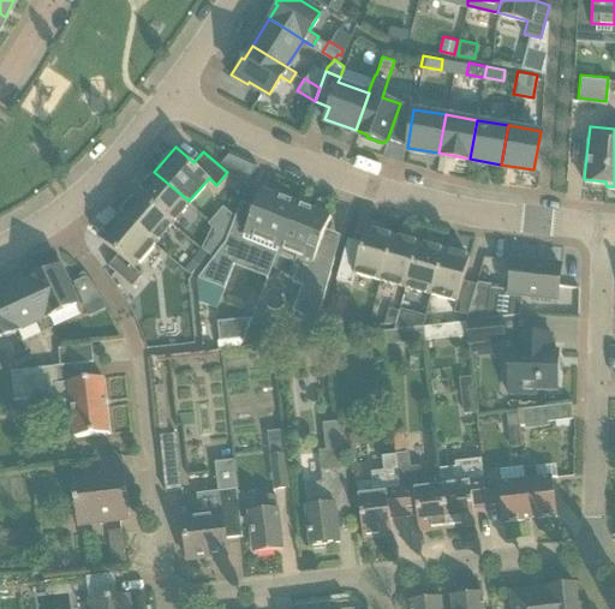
[(222,165),(250,179),(257,163),(231,149),(222,165)]
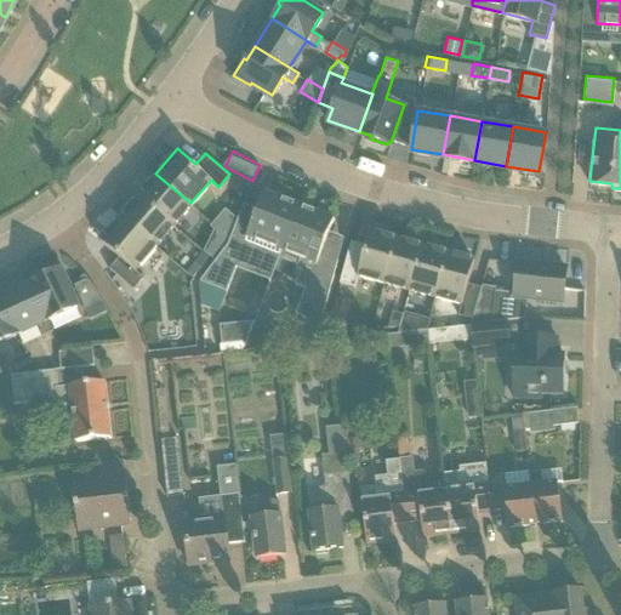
[(155,174),(138,193),(174,223),(191,203),(155,174)]
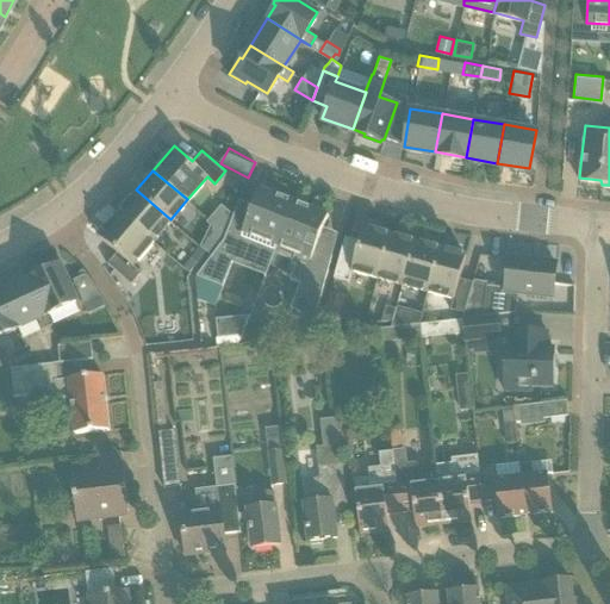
[(272,256),(277,243),(293,199),(259,185),(244,223),(230,218),(223,237),(195,273),(222,284),(237,243),(272,256)]
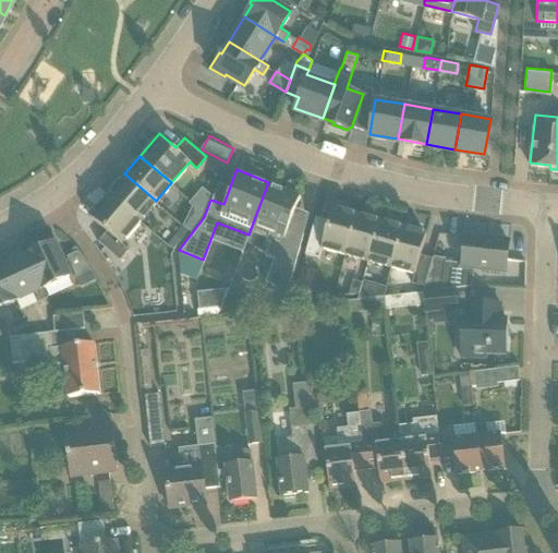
[(124,173),(109,192),(141,219),(156,201),(124,173)]
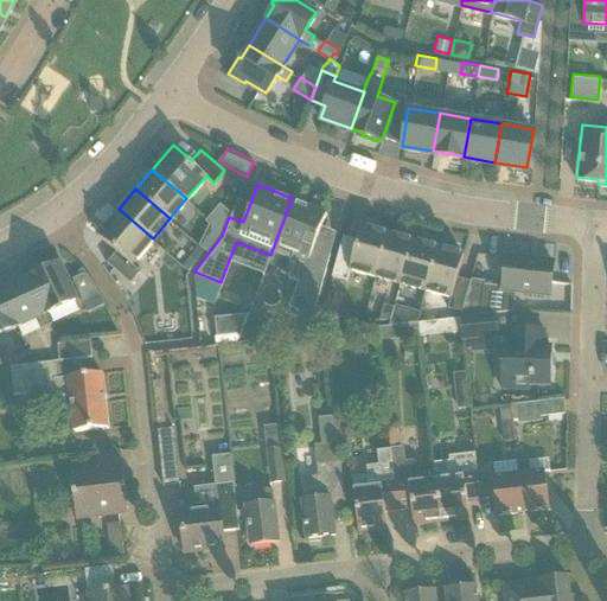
[(292,198),(275,242),(293,249),(289,259),(293,261),(287,275),(298,279),(288,304),(312,313),(330,251),(313,244),(326,211),(292,198)]
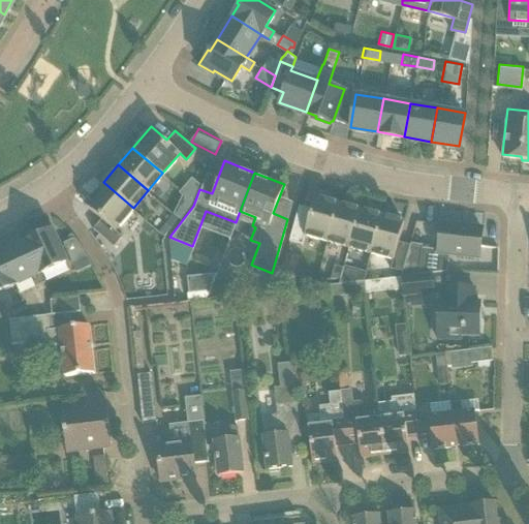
[(191,175),(181,188),(195,201),(201,184),(191,175)]
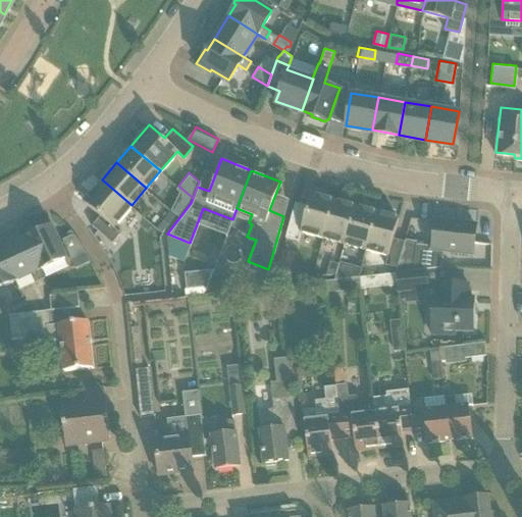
[(91,223),(97,228),(112,241),(120,231),(113,225),(132,205),(102,179),(84,200),(100,214),(91,223)]
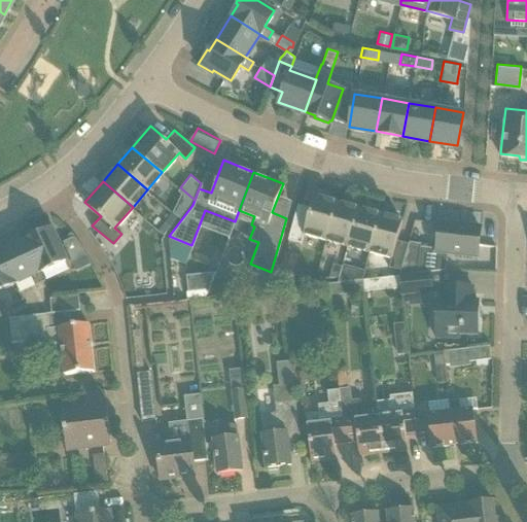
[(303,232),(324,238),(336,200),(313,194),(308,214),(295,211),(288,237),(301,240),(303,232)]
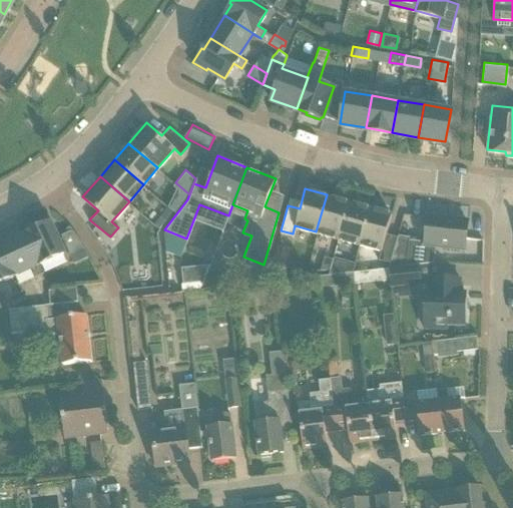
[(327,194),(316,231),(338,237),(348,200),(327,194)]
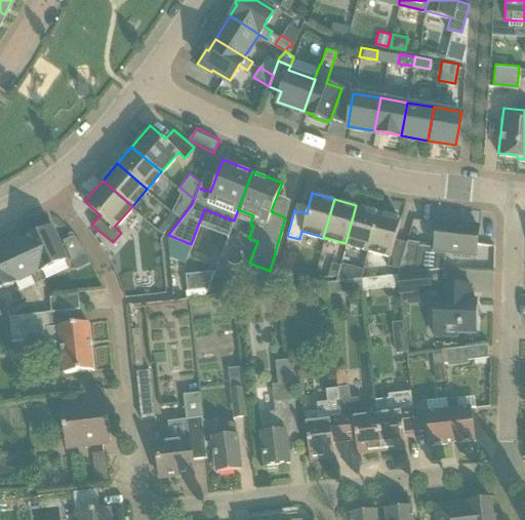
[(356,205),(346,243),(368,249),(378,211),(356,205)]
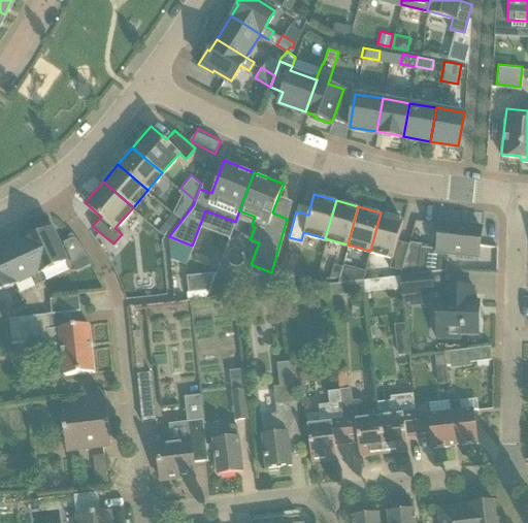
[(159,229),(165,234),(177,217),(172,213),(159,229)]
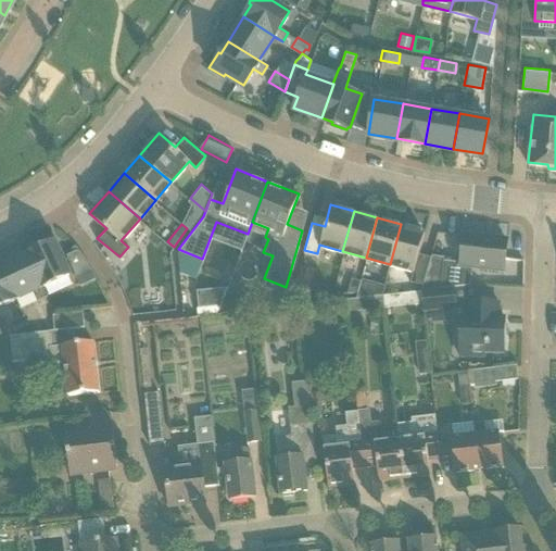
[(401,224),(390,264),(413,271),(411,279),(422,283),(430,255),(418,252),(424,230),(401,224)]
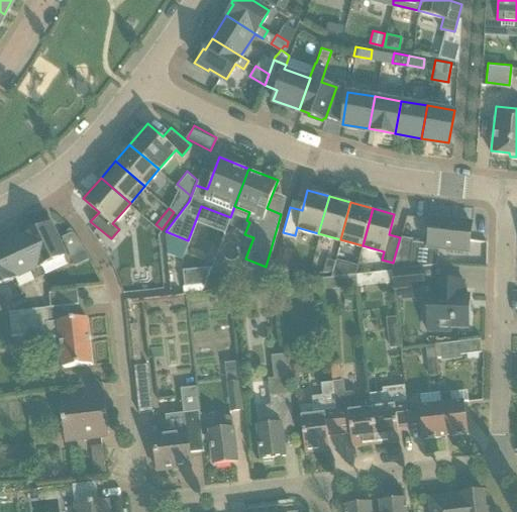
[(471,220),(430,216),(427,244),(468,248),(471,220)]
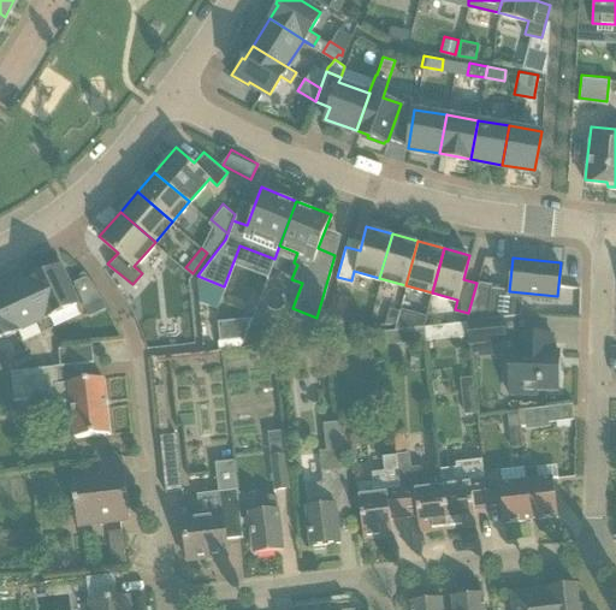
[(45,272),(30,279),(46,315),(47,314),(76,301),(66,280),(69,279),(60,261),(43,270),(45,272)]
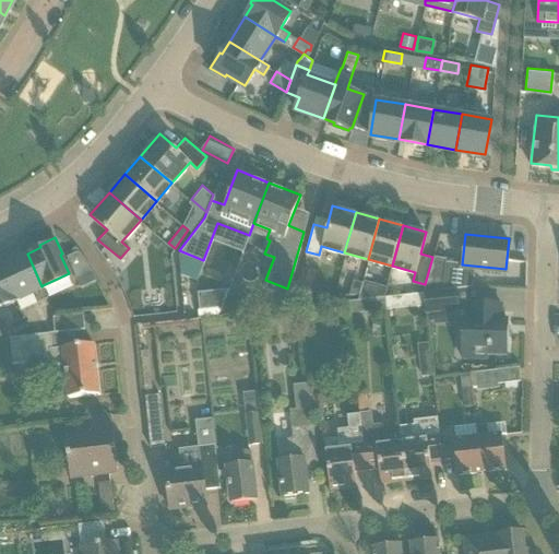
[(78,248),(66,255),(76,277),(92,269),(78,248)]
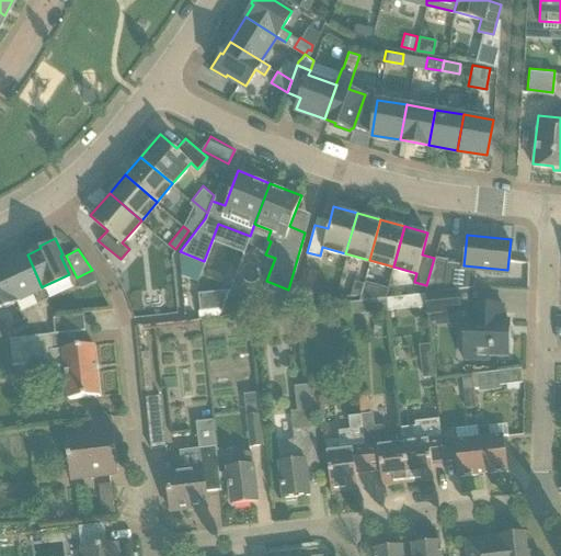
[(2,265),(1,267),(15,299),(34,291),(38,301),(47,296),(43,286),(42,287),(27,254),(14,260),(13,258),(1,263),(2,265)]
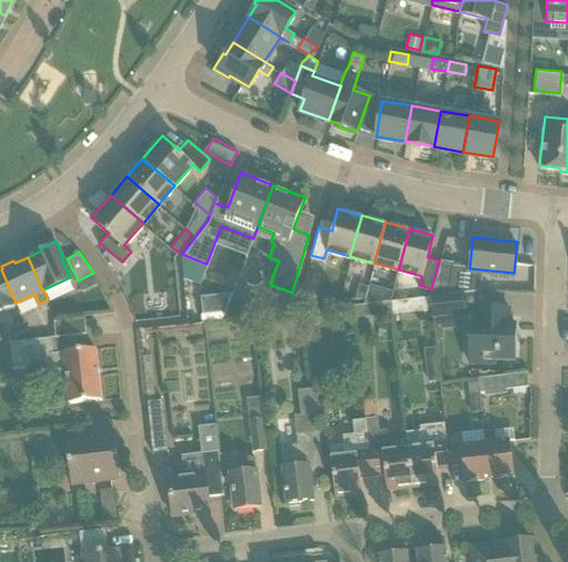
[(439,261),(432,288),(430,294),(449,292),(454,259),(440,257),(439,261)]
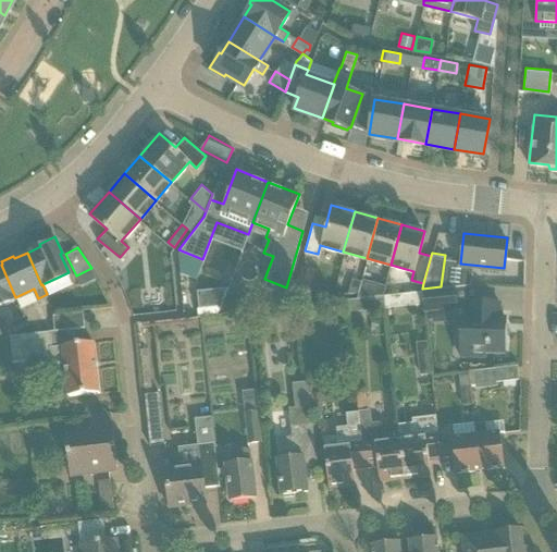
[(297,282),(310,285),(314,267),(301,264),(297,282)]
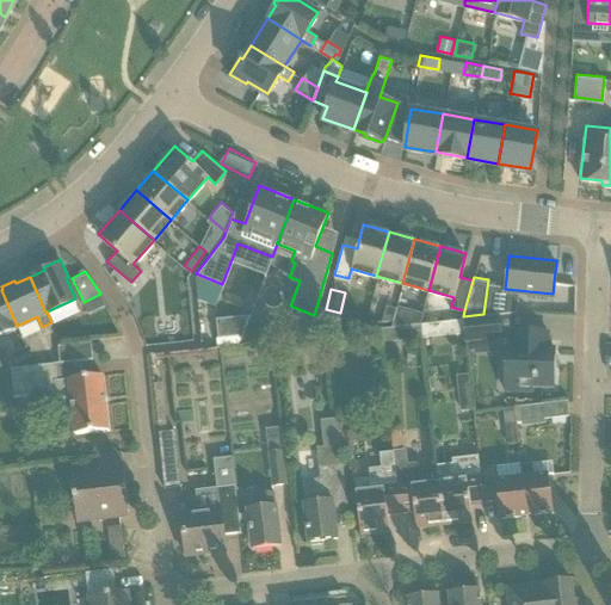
[(0,333),(17,326),(1,290),(0,290),(0,333)]
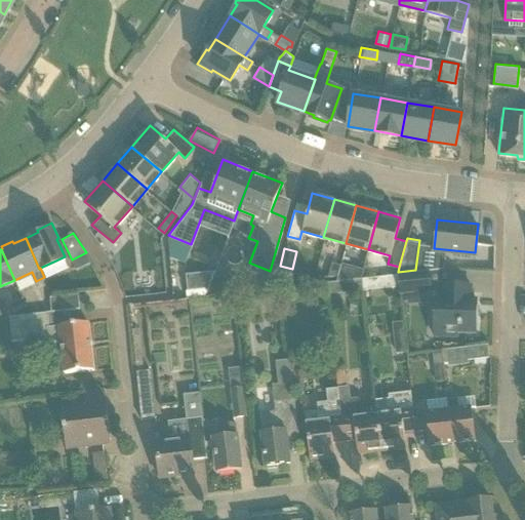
[(331,261),(327,275),(336,274),(339,263),(331,261)]
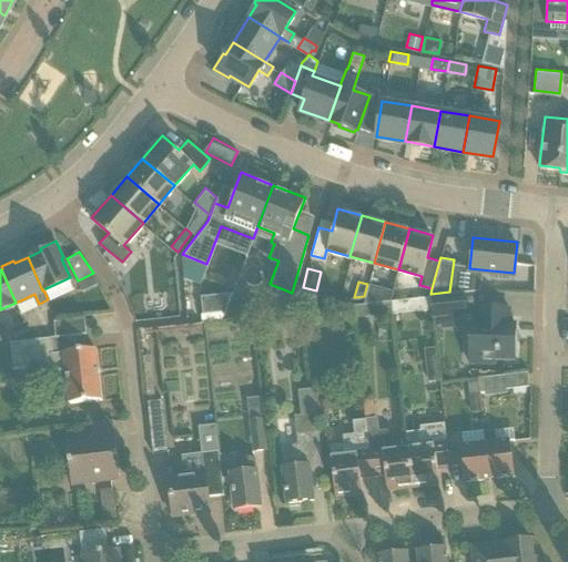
[(373,296),(375,285),(368,283),(365,295),(373,296)]
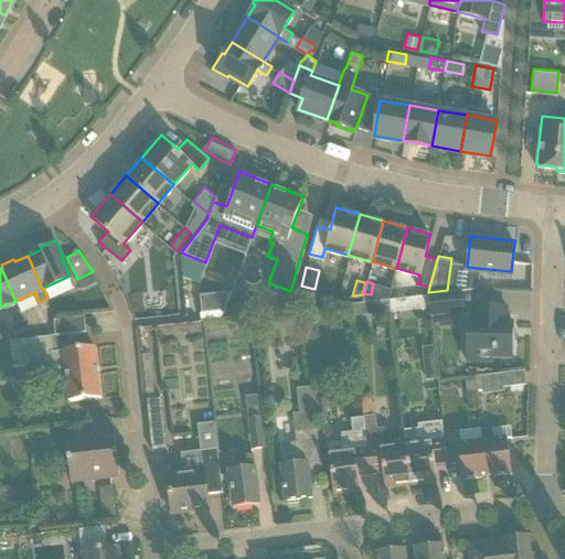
[(461,288),(447,290),(428,292),(429,305),(430,312),(464,309),(461,288)]
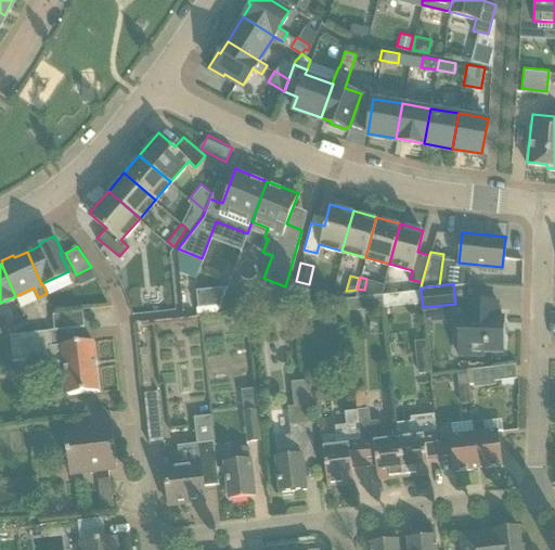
[(219,303),(227,284),(196,288),(197,305),(219,303)]
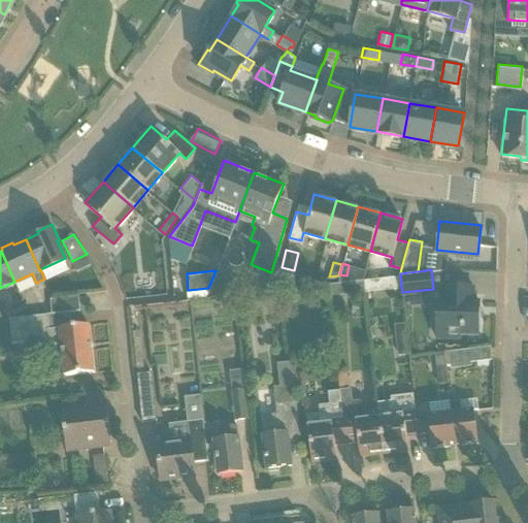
[(400,273),(387,275),(388,287),(401,286),(400,273)]
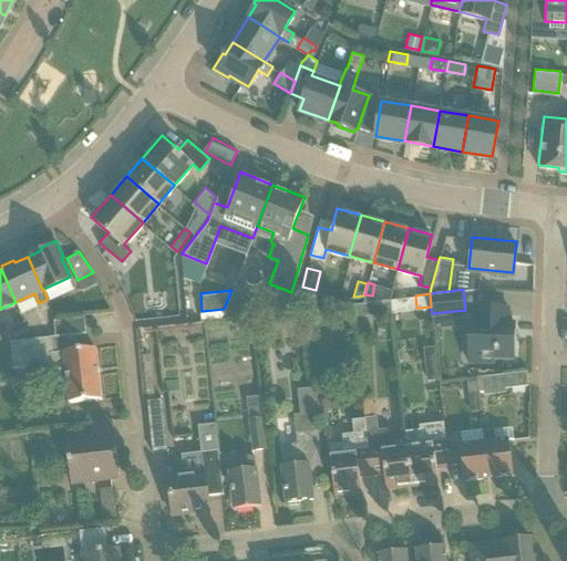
[(390,298),(371,300),(372,312),(391,310),(390,298)]
